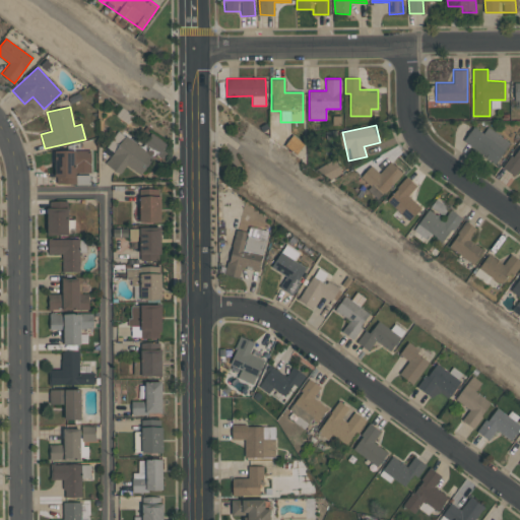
[(488,127),(483,133),(473,127),(463,140),(495,164),(510,143),(488,127)]
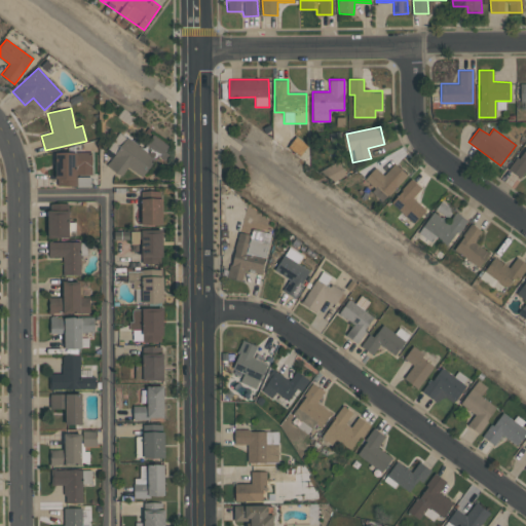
[(107,166),(122,176),(127,167),(143,178),(157,156),(162,159),(171,147),(153,135),(144,149),(119,133),(108,149),(115,154),(107,166)]
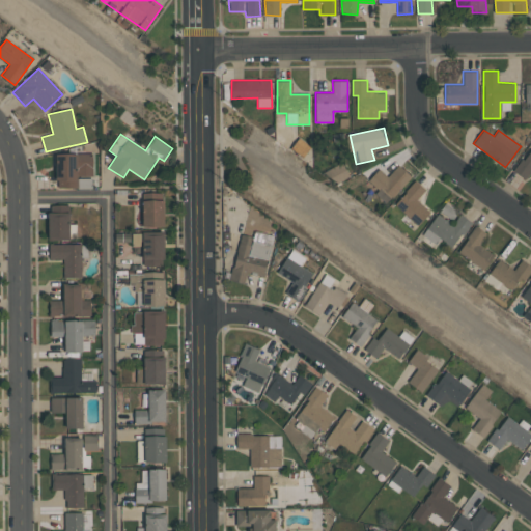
[(302,158),(309,146),(298,138),(290,149),(302,158)]
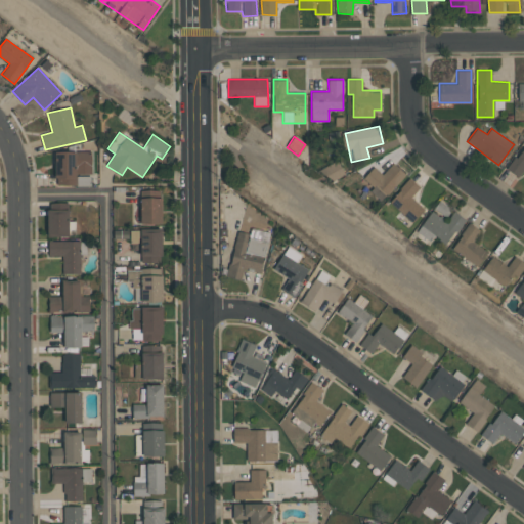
[(523,144),(507,170),(518,177),(523,169),(523,144)]
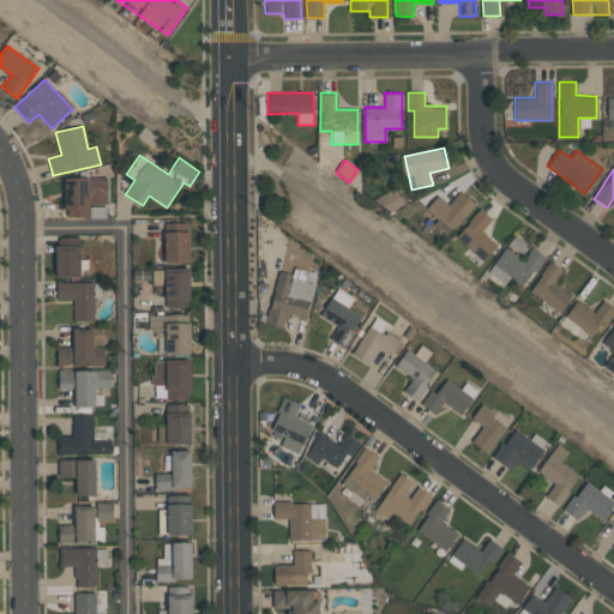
[(107,218),(108,178),(91,176),(66,176),(65,217),(107,218)]
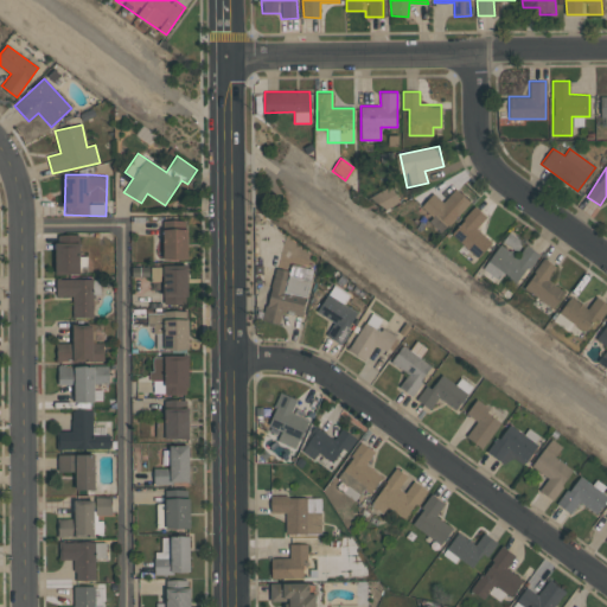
[(372,195),(381,211),(400,203),(391,186),(372,195)]
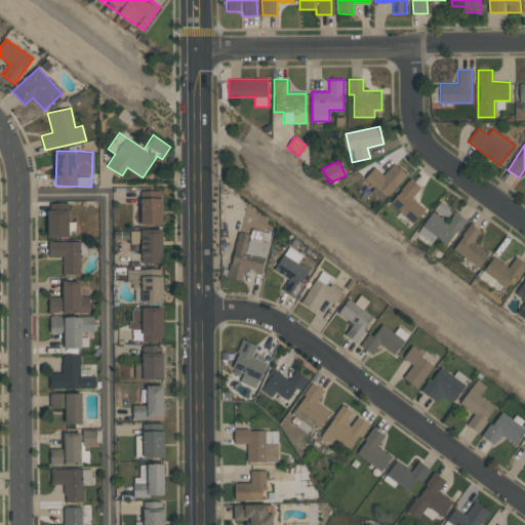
[(384,175),(374,167),(364,178),(373,188),(370,191),(381,201),(406,174),(394,163),(384,175)]
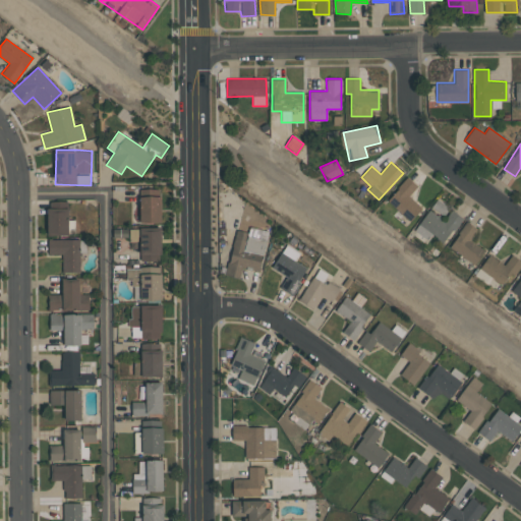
[(409,196),(417,186),(408,177),(387,200),(410,222),(422,209),(409,196)]
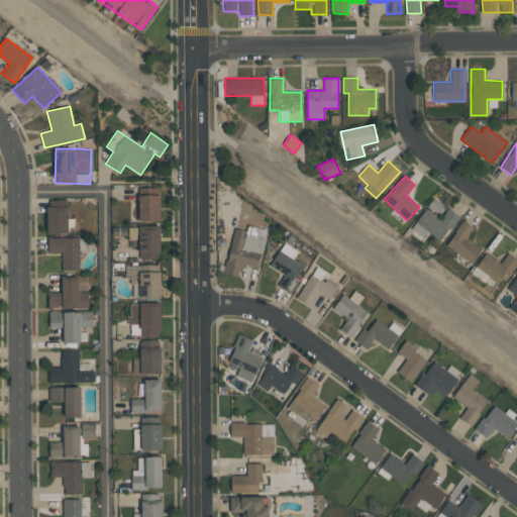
[(139,220),(160,220),(159,188),(139,188),(139,220)]
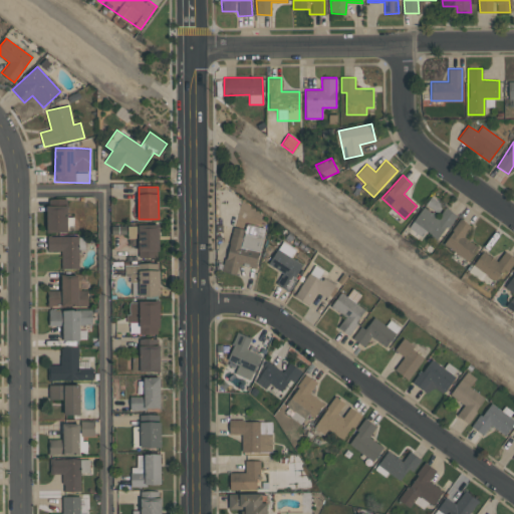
[(410,228),(423,237),(426,232),(439,240),(456,215),(443,207),(444,205),(431,196),(410,228)]
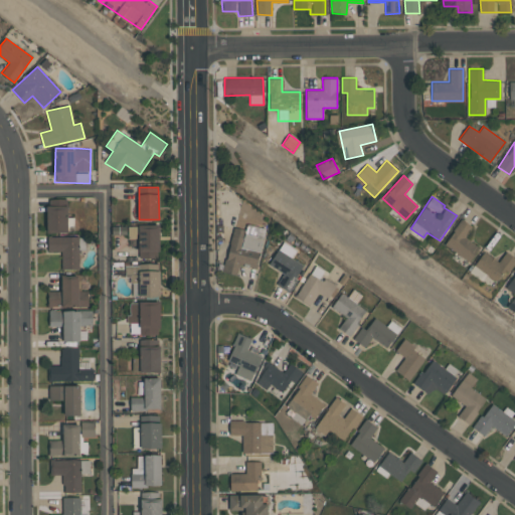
[(48,233),(68,232),(67,198),(47,199),(48,233)]
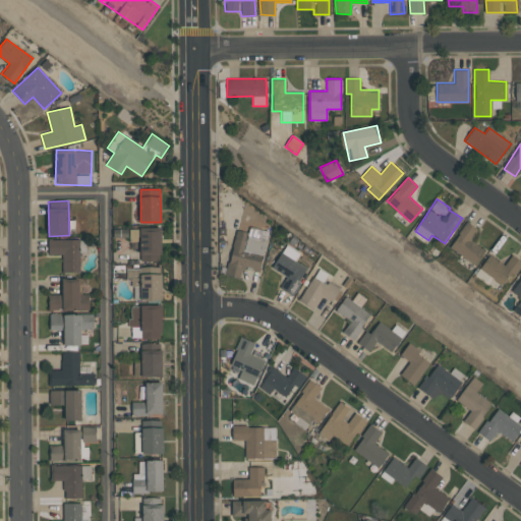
[(450,249),(476,265),(484,249),(470,241),(477,229),(465,222),(450,249)]
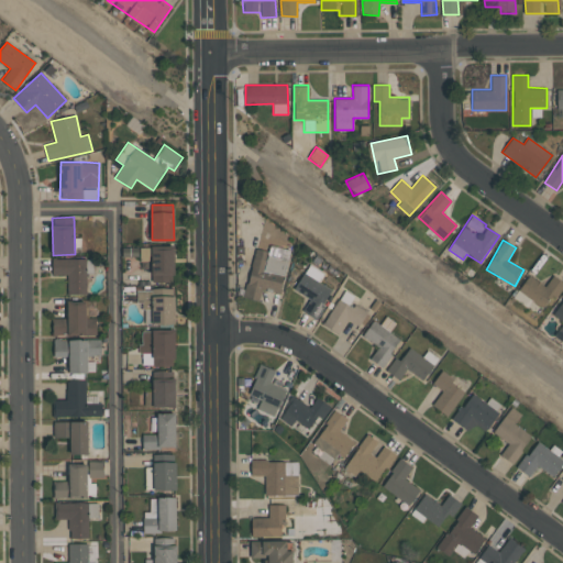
[(174,245),(152,245),(152,283),(174,283),(174,245)]
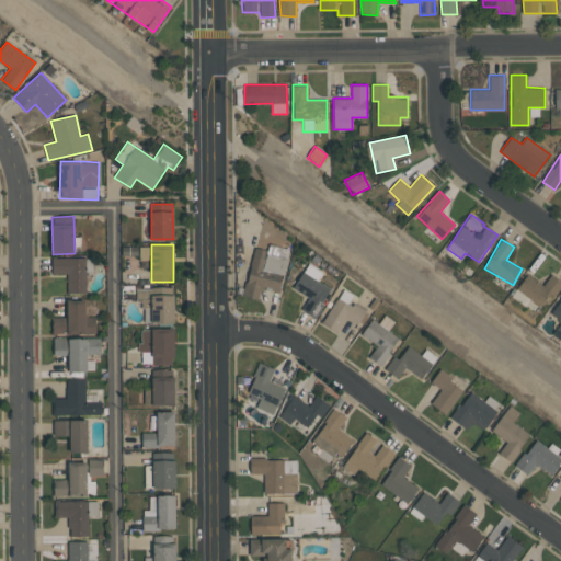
[(258,300),(260,288),(279,293),(288,249),(268,244),(267,251),(254,248),(244,297),(258,300)]
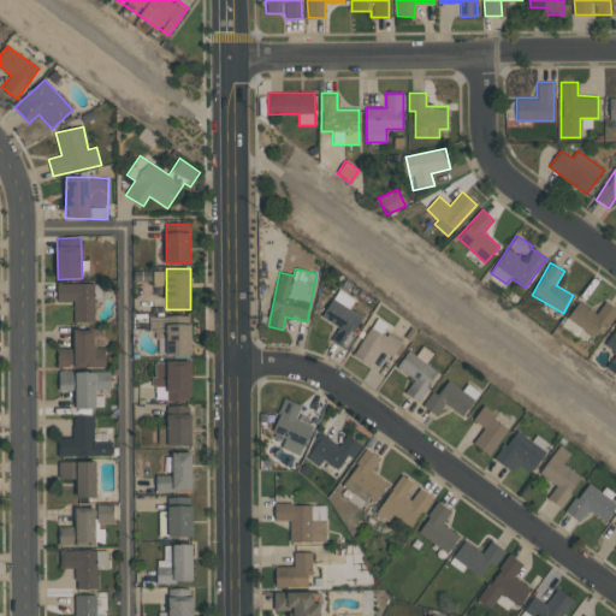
[(94,323),(94,298),(102,298),(102,284),(58,284),(58,300),(73,301),(73,323),(94,323)]
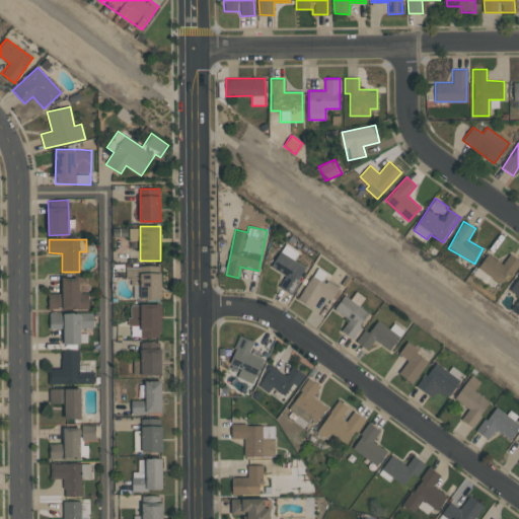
[(293,294),(305,265),(278,253),(271,269),(285,275),(279,288),(293,294)]
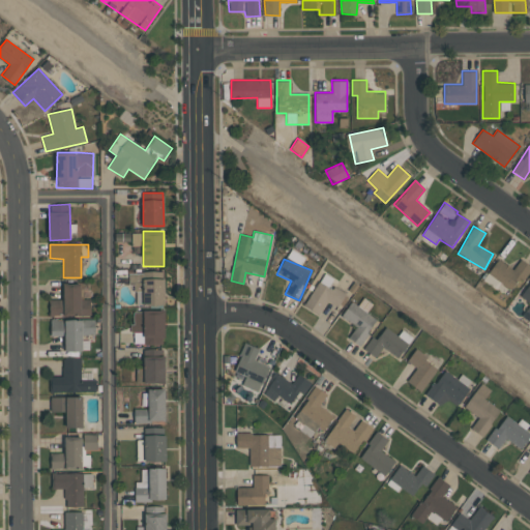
[(488,276),(512,289),(518,276),(525,281),(529,270),(529,264),(520,260),(514,268),(496,259),(488,276)]
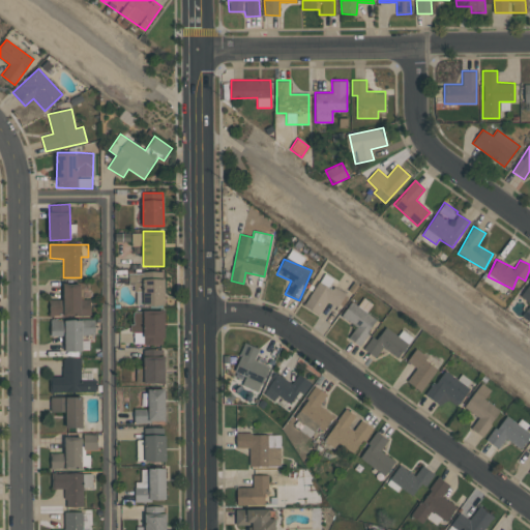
[(164,305),(165,272),(143,272),(143,291),(137,291),(137,305),(164,305)]
